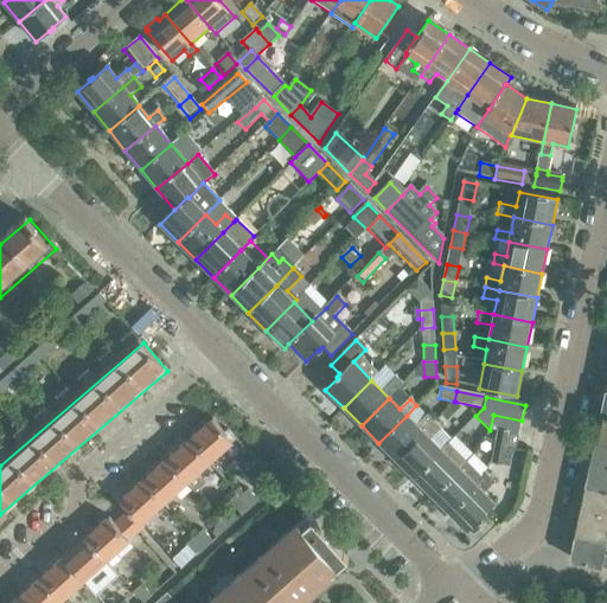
[(518,436),(522,421),(493,415),(490,430),(498,431),(509,434),(518,436)]
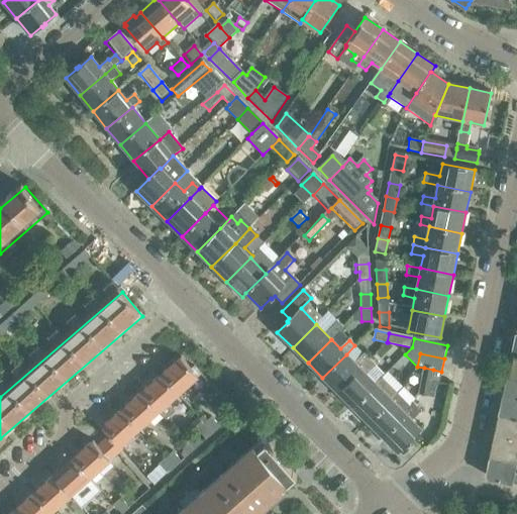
[(346,354),(322,378),(337,393),(362,370),(370,362),(364,355),(355,364),(346,354)]
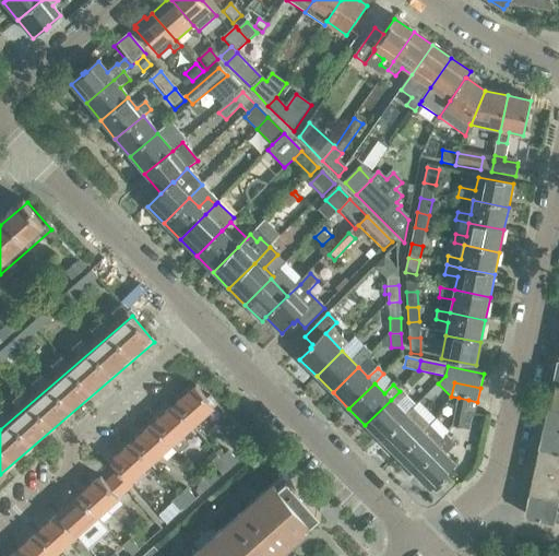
[(558,385),(554,383),(548,406),(558,407),(558,385)]
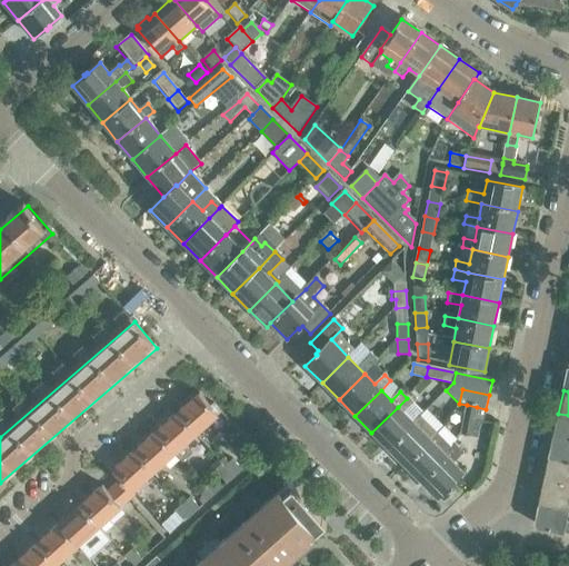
[(210,407),(199,395),(177,414),(196,435),(220,413),(213,405),(210,407)]
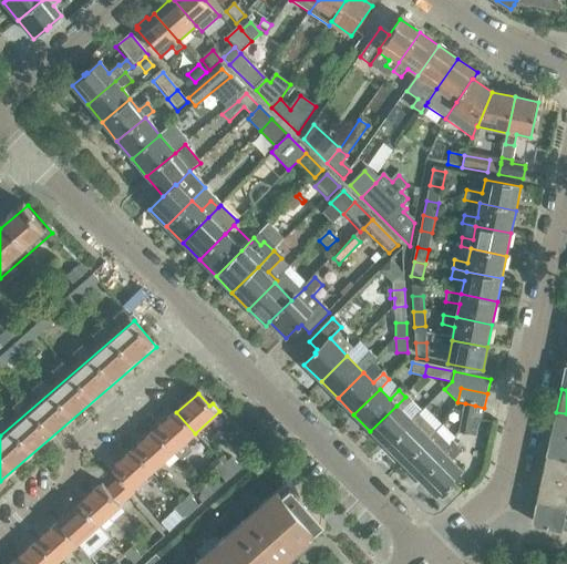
[(412,403),(405,397),(397,406),(370,431),(387,448),(412,421),(403,412),(412,403)]
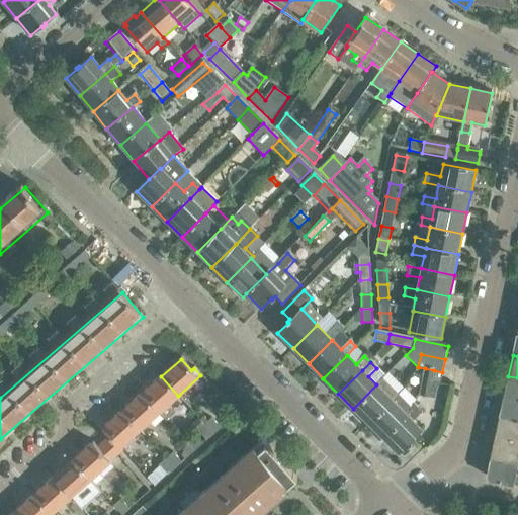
[(425,368),(422,381),(432,383),(440,384),(442,372),(434,370),(425,368)]
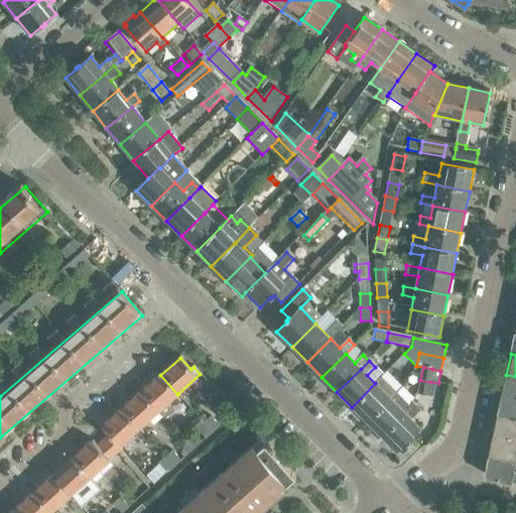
[(439,381),(446,383),(448,374),(440,372),(439,381)]
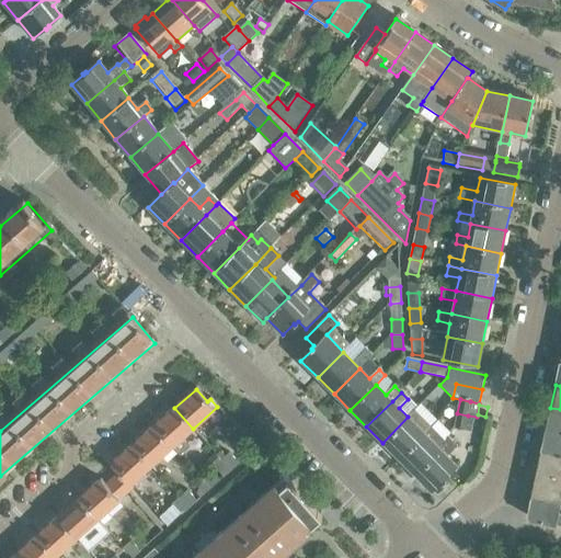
[(174,408),(153,428),(172,447),(179,456),(190,446),(182,439),(193,429),(174,408)]
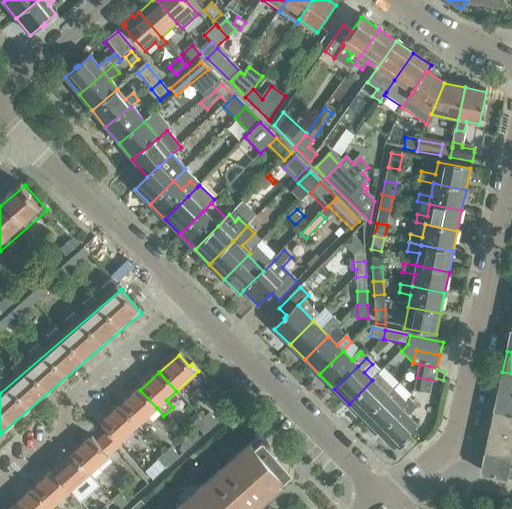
[(498,392),(511,395),(511,373),(502,372),(498,392)]
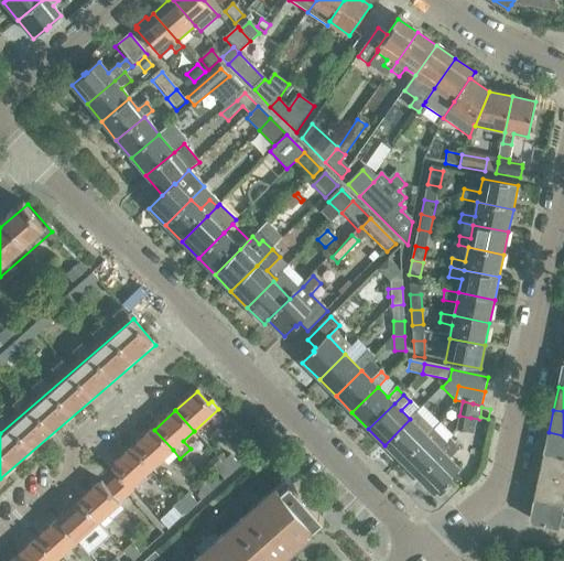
[(416,413),(410,419),(384,445),(401,462),(426,435),(433,430),(416,413)]
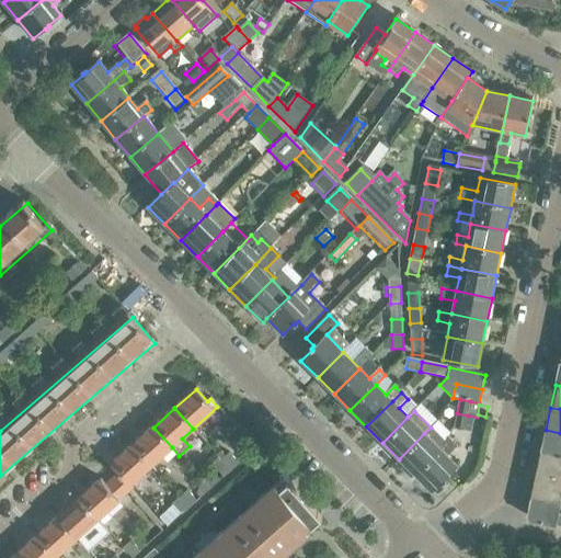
[(465,432),(468,416),(457,413),(454,430),(465,432)]
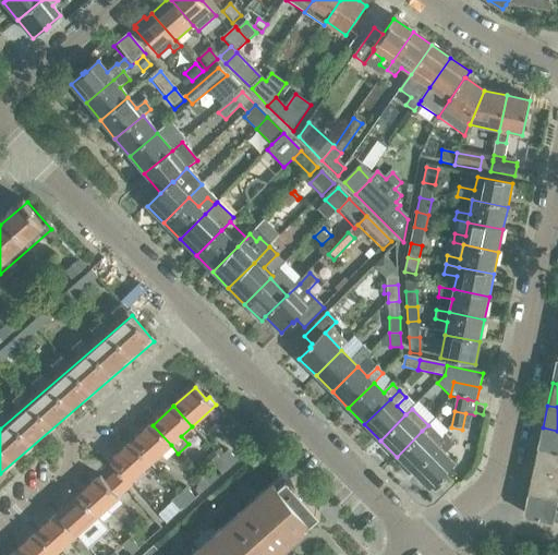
[(153,425),(132,443),(150,463),(155,470),(166,460),(160,455),(171,445),(153,425)]
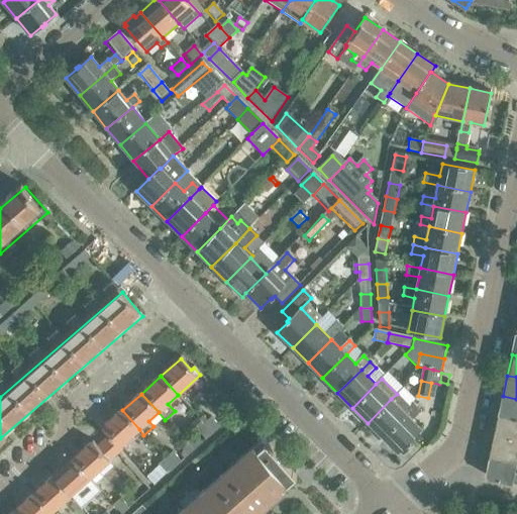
[(368,423),(383,437),(406,414),(410,408),(397,394),(391,399),(368,423)]
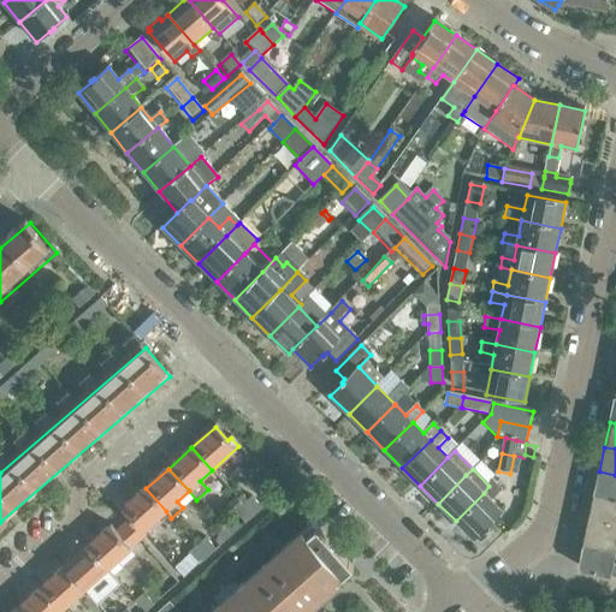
[(615,475),(599,471),(594,495),(615,499),(615,475)]
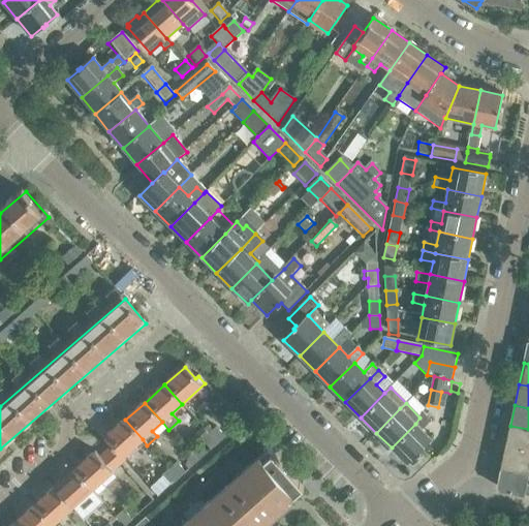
[(422,452),(421,451),(431,439),(422,430),(431,422),(423,413),(419,418),(415,424),(392,447),(407,464),(408,462),(412,466),(423,457),(419,454),(422,452)]
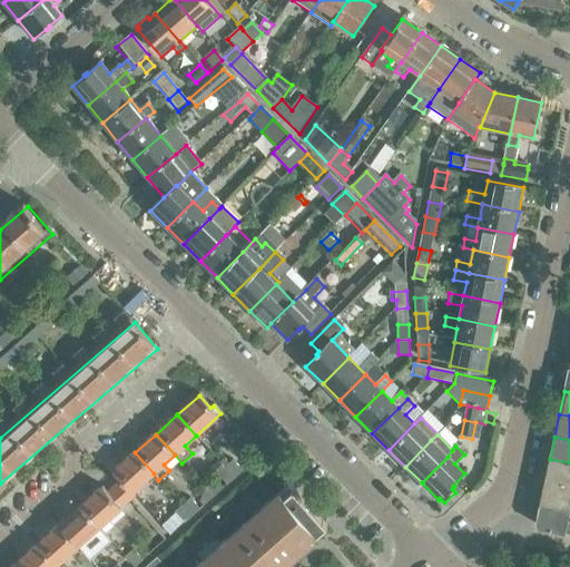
[(131,494),(154,473),(135,452),(112,472),(131,494)]
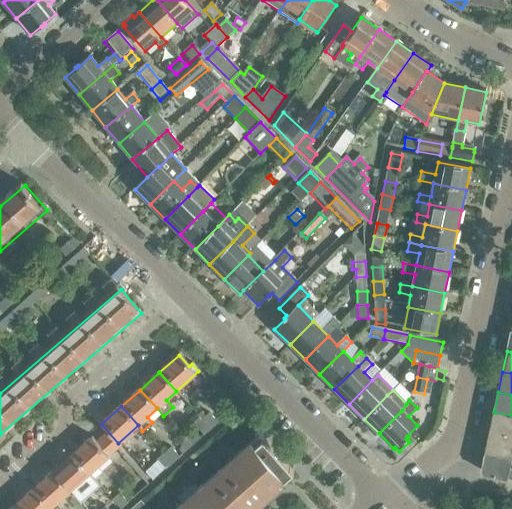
[(511,415),(494,412),(490,432),(511,437),(511,415)]
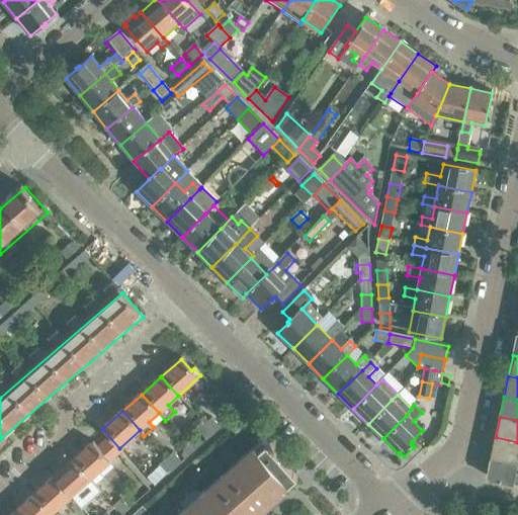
[(211,420),(204,426),(212,435),(220,429),(211,420)]
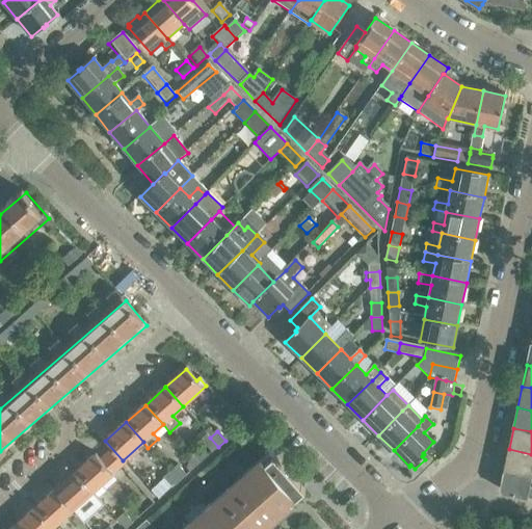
[(210,438),(203,444),(211,453),(218,447),(210,438)]
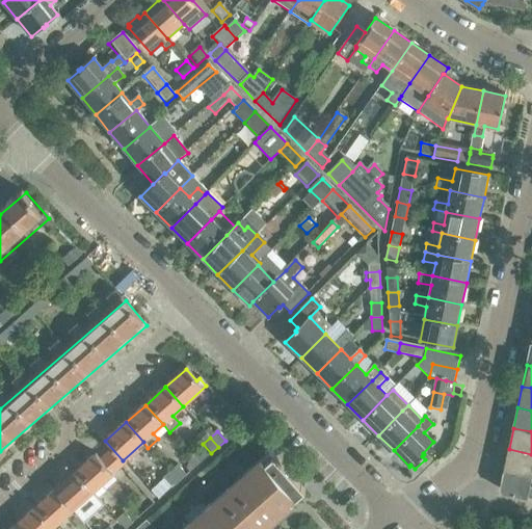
[(197,466),(208,456),(201,448),(190,456),(197,466)]
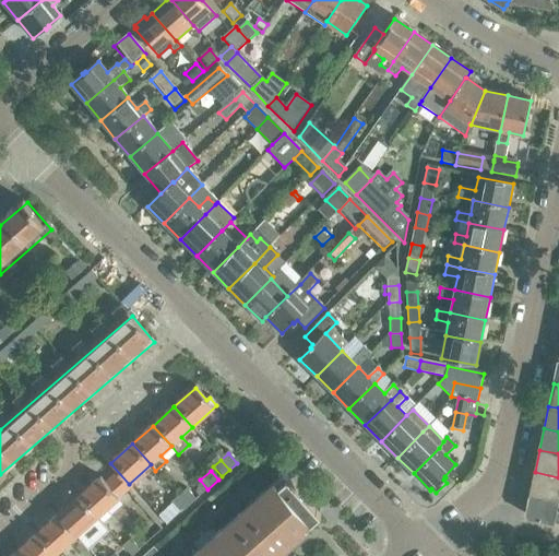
[(558,477),(535,472),(530,494),(558,500),(558,477)]
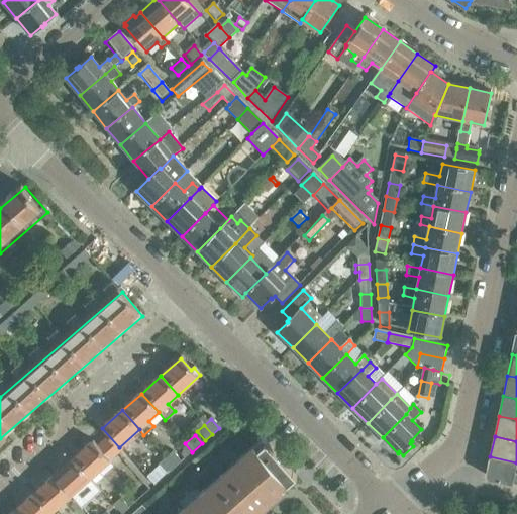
[(98,447),(93,442),(73,459),(90,479),(118,453),(106,440),(98,447)]
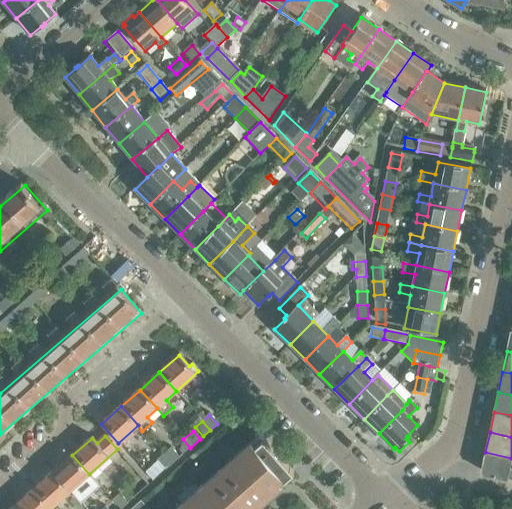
[(248,508),(278,482),(281,485),(294,473),(262,438),(243,455),(240,451),(236,454),(240,458),(204,490),(200,486),(197,489),(200,493),(182,508),(248,508)]
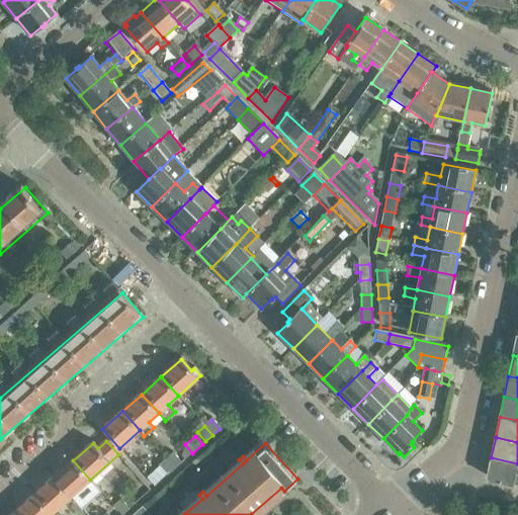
[(185,444),(176,452),(183,461),(192,453),(185,444)]
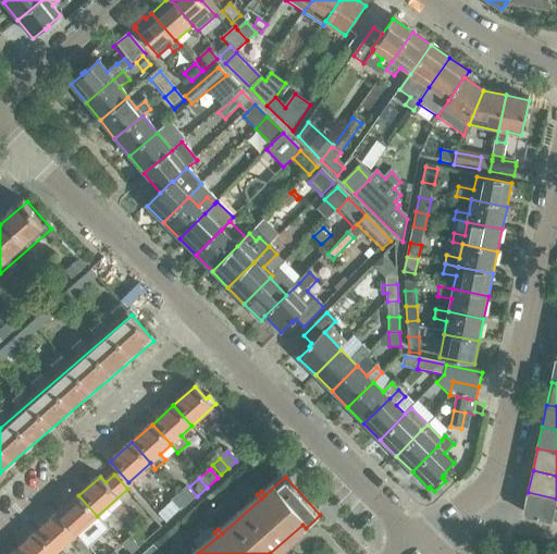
[(185,490),(177,496),(186,506),(194,500),(185,490)]
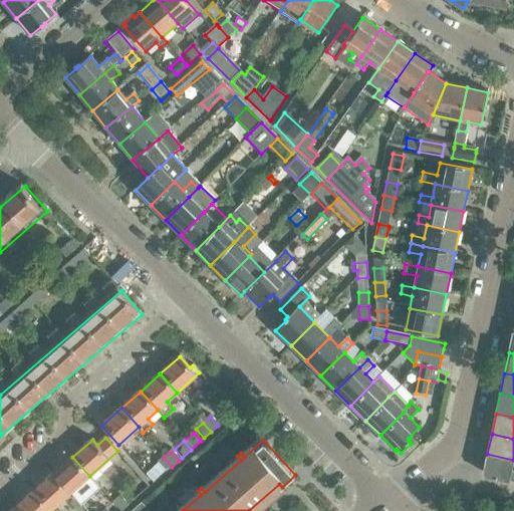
[(486,477),(513,482),(513,472),(512,472),(513,461),(513,460),(487,454),(484,472),(486,477)]
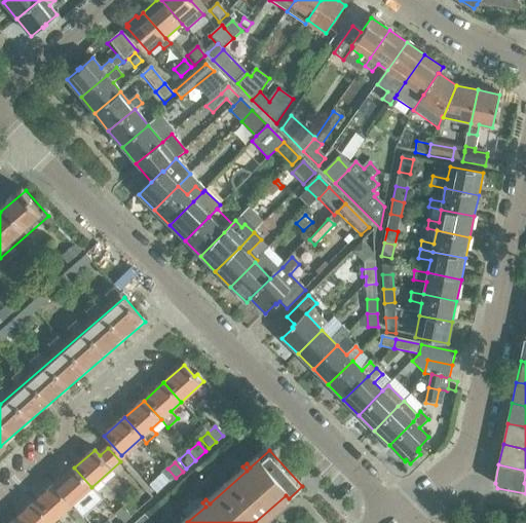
[(74,468),(54,485),(72,505),(78,512),(87,505),(80,497),(91,487),(74,468)]
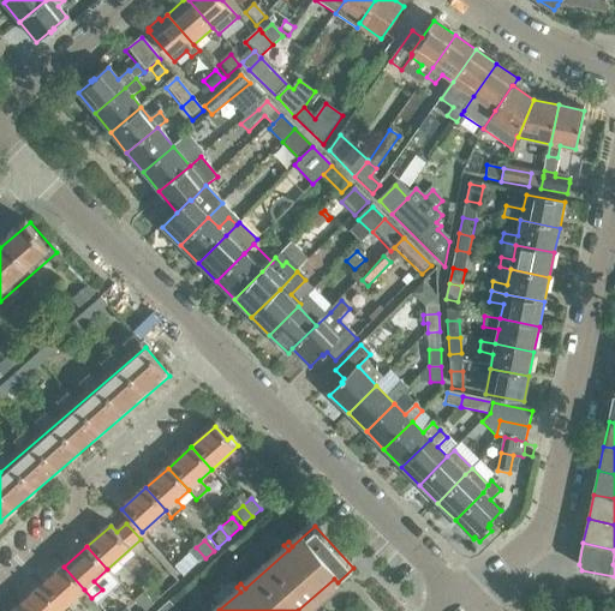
[(196,547),(187,555),(198,565),(206,558),(196,547)]
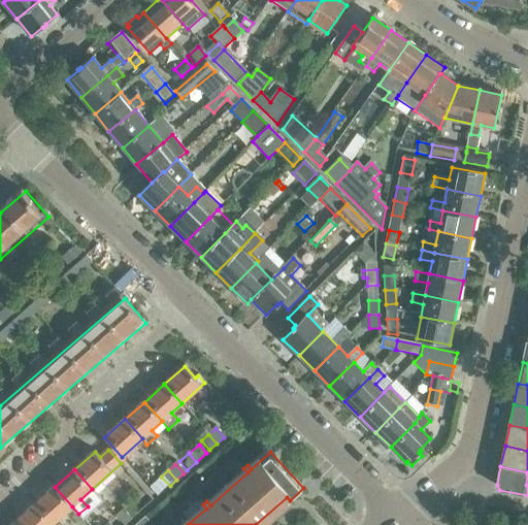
[(55,487),(35,505),(52,524),(72,506),(55,487)]
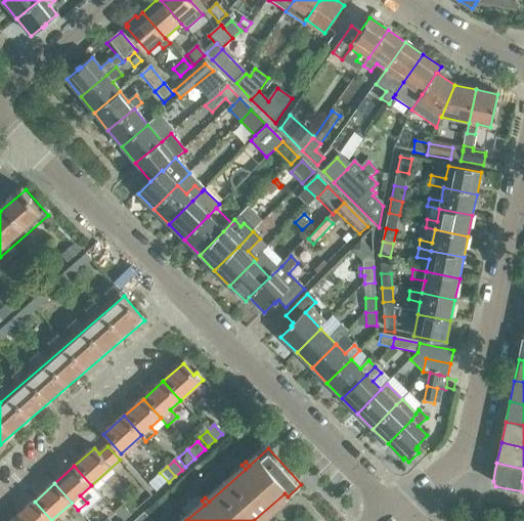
[(51,520),(35,502),(14,519),(15,520),(51,520)]
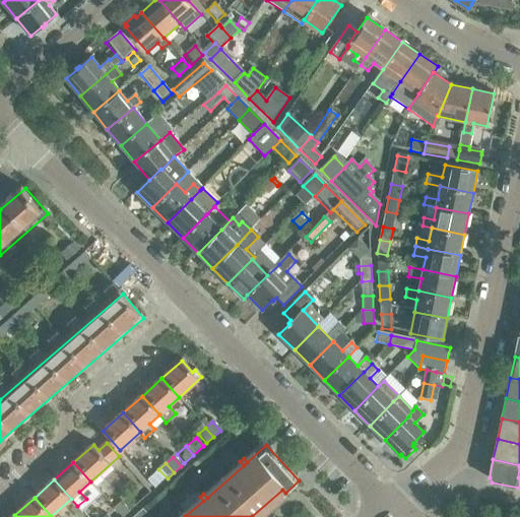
[(121,503),(114,510),(120,516),(124,516),(128,512),(121,503)]
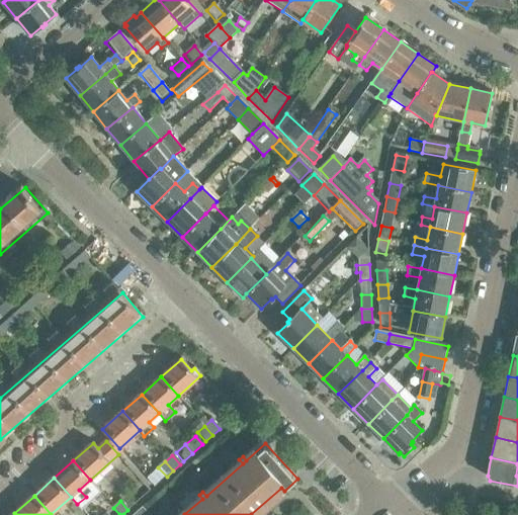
[(149,514),(142,506),(132,514),(149,514)]
